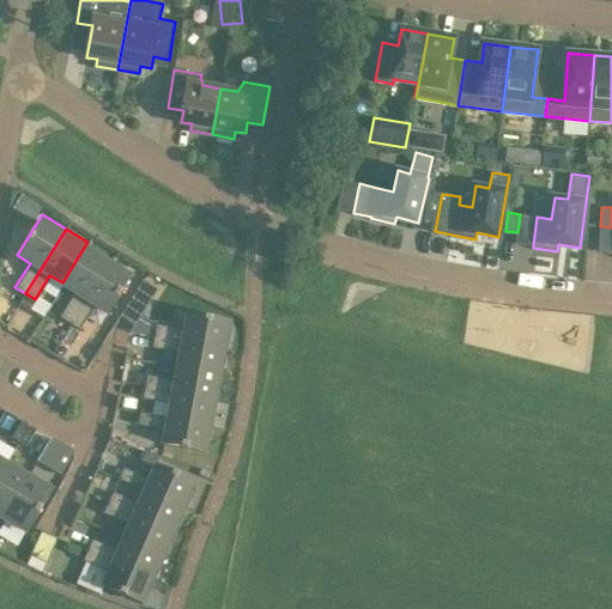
[(59,315),(70,321),(109,255),(88,242),(62,282),(74,290),(59,315)]
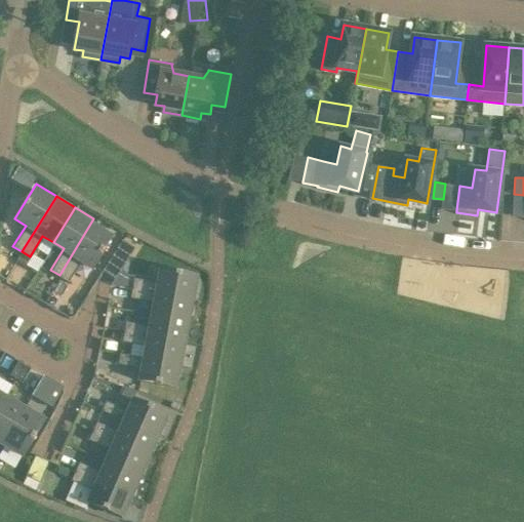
[(93,218),(59,275),(68,281),(81,259),(92,267),(114,231),(93,218)]
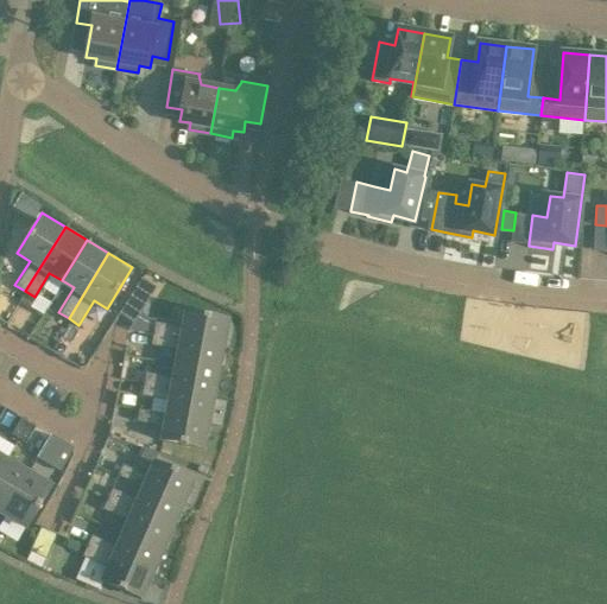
[(149,297),(134,288),(119,311),(134,320),(141,310),(149,297)]
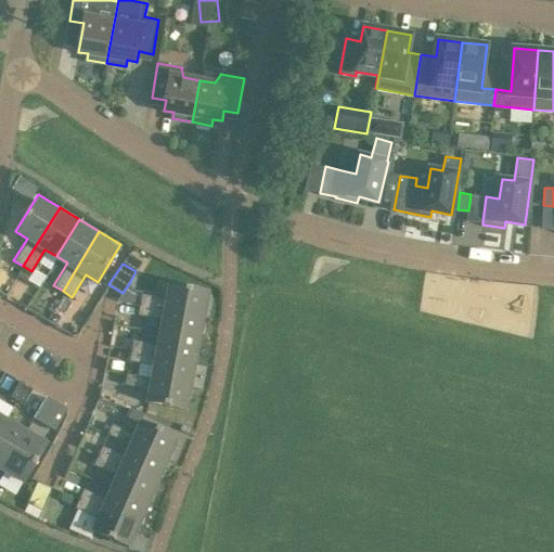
[(142,294),(140,304),(209,317),(214,293),(170,285),(168,299),(142,294)]
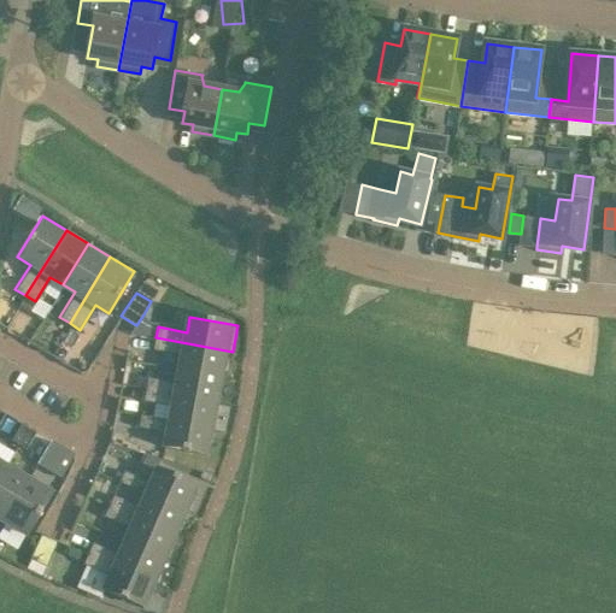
[(182,355),(180,367),(228,377),(233,352),(156,337),(153,351),(182,355)]
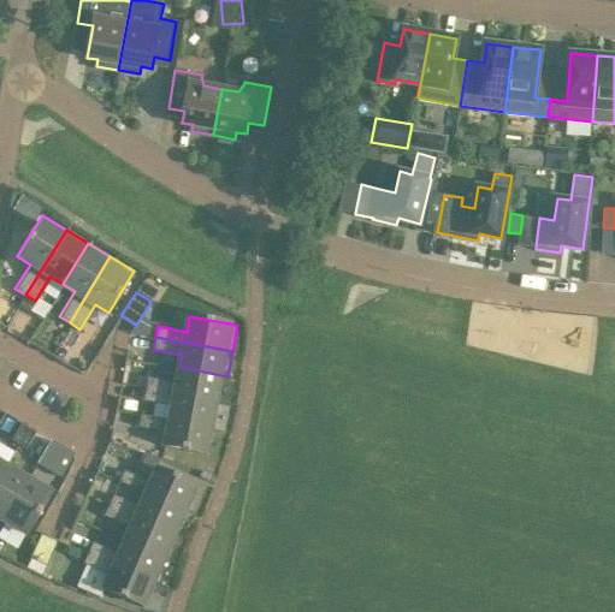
[(148,378),(147,387),(223,402),(228,376),(179,367),(177,382),(148,378)]
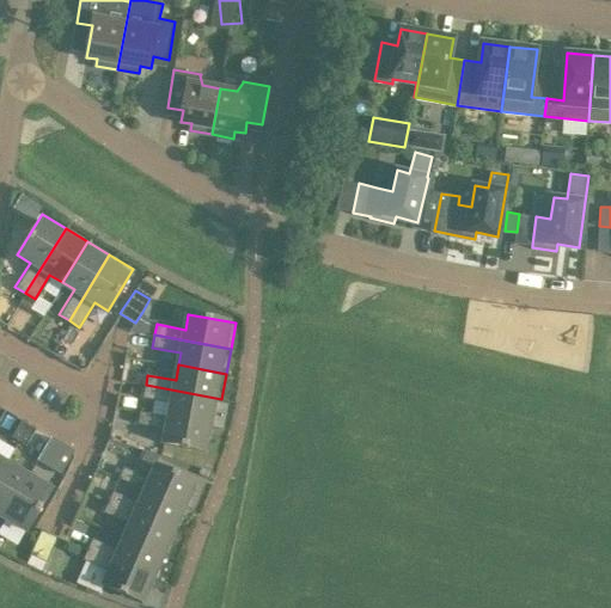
[(172,400),(170,415),(169,416),(217,424),(221,399),(146,385),(144,395),(172,400)]
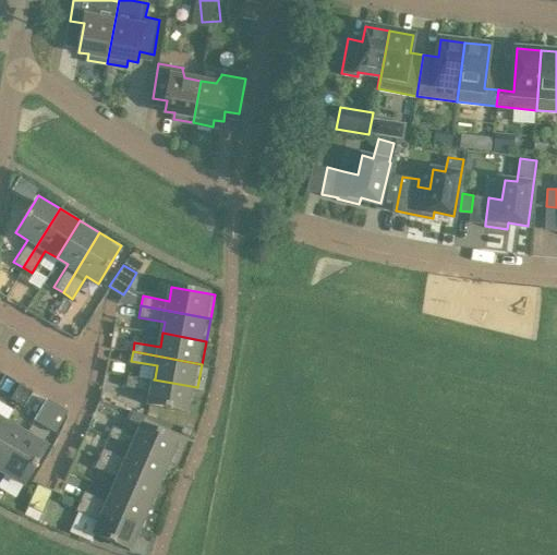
[(154,379),(155,378),(129,373),(126,384),(153,389),(149,402),(193,410),(197,387),(154,379)]
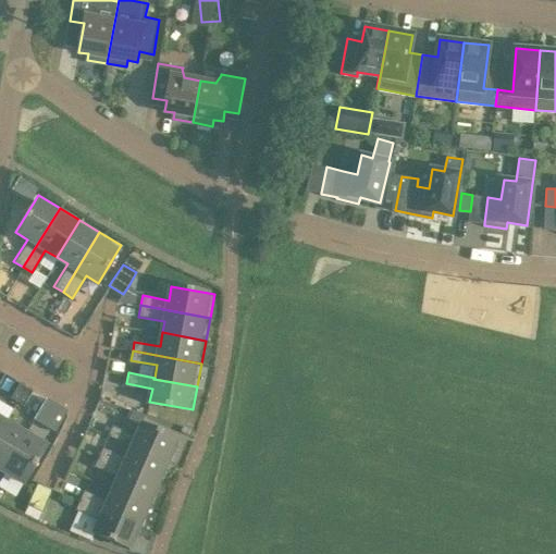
[(12,397),(25,405),(34,391),(21,383),(12,397)]
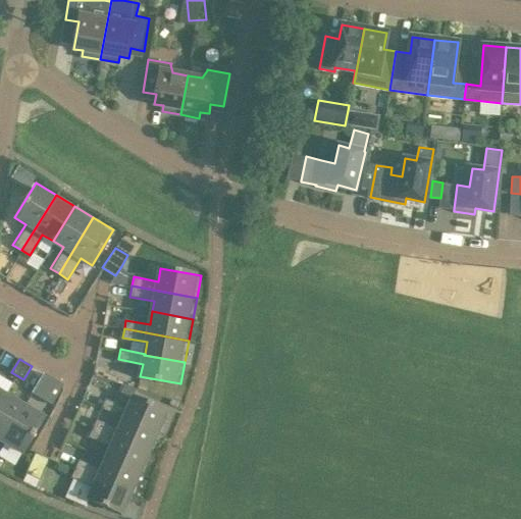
[(57,380),(49,395),(55,398),(63,384),(57,380)]
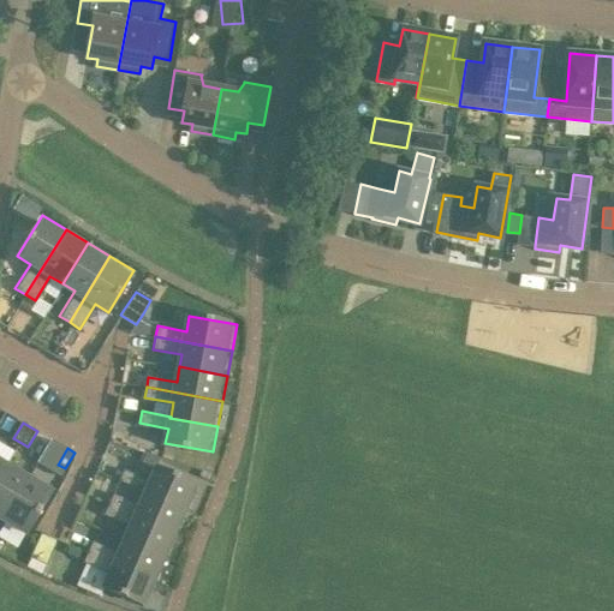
[(0,477),(0,516),(5,520),(30,478),(7,465),(0,477)]
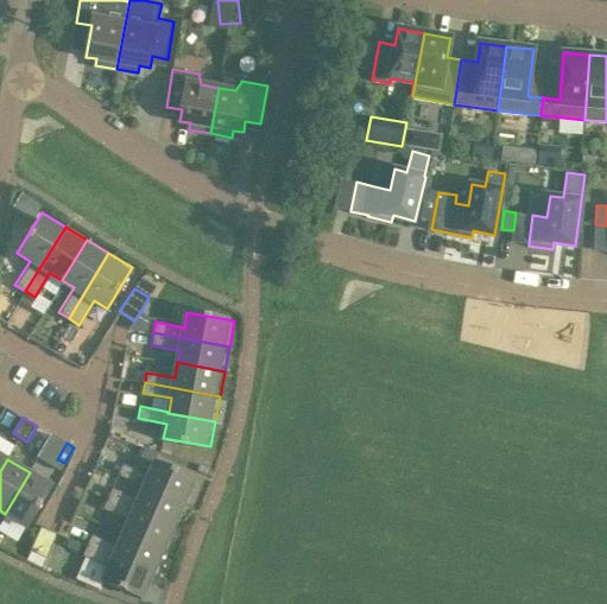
[(119,474),(145,485),(145,484),(189,504),(200,481),(156,461),(150,475),(124,463),(119,474)]
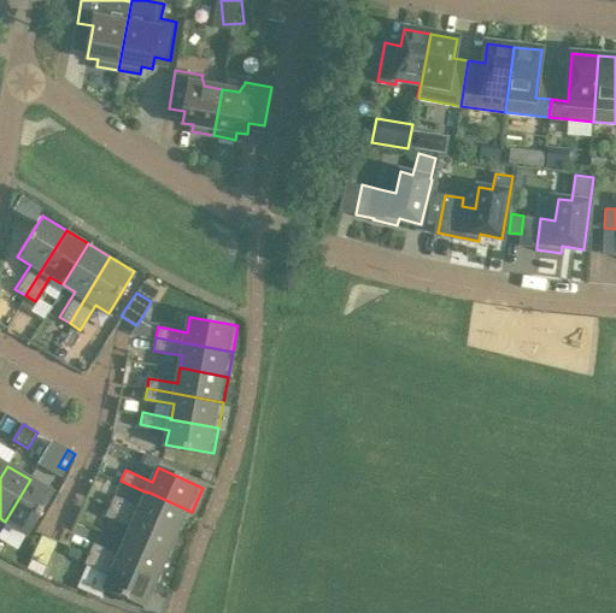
[(30,479),(5,522),(29,535),(53,493),(30,479)]
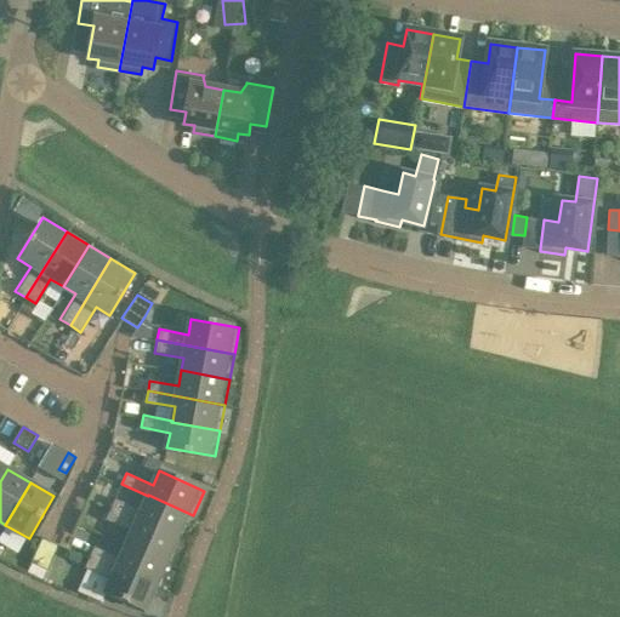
[(115,497),(112,507),(183,538),(193,515),(148,495),(148,496),(142,509),(115,497)]
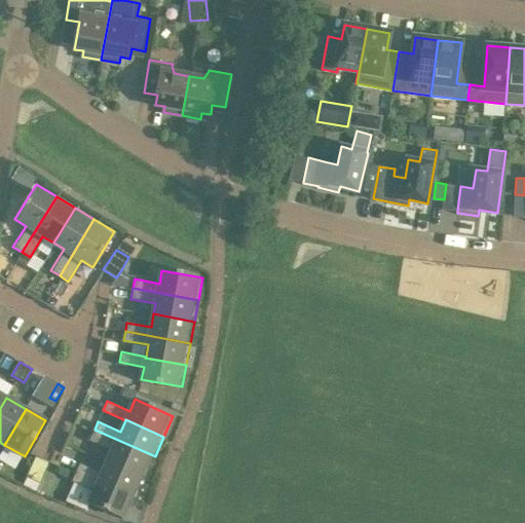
[(113,449),(108,460),(146,477),(155,456),(95,430),(90,439),(113,449)]
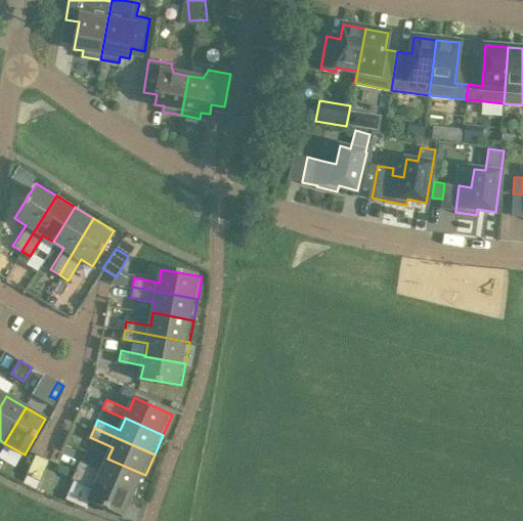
[(80,460),(76,468),(136,495),(145,475),(107,459),(102,469),(80,460)]
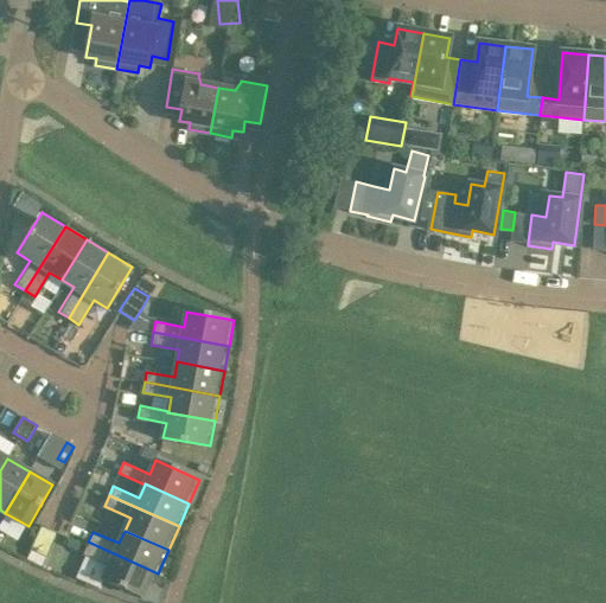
[(158,573),(88,541),(83,552),(109,563),(103,577),(147,597),(158,573)]
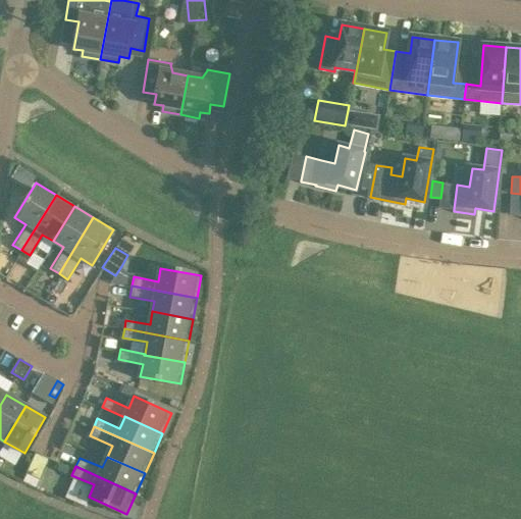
[(40,477),(27,471),(22,480),(36,486),(40,477)]
